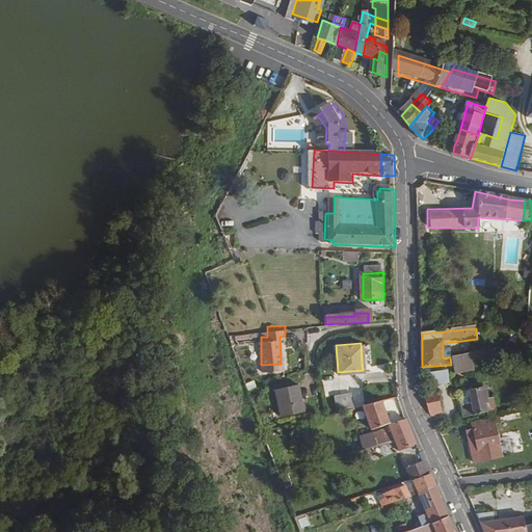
[(450,354),(450,357),(451,365),(452,374),(473,372),(472,363),(485,362),(498,361),(498,355),(506,354),(506,350),(471,353),(457,354),(450,354)]
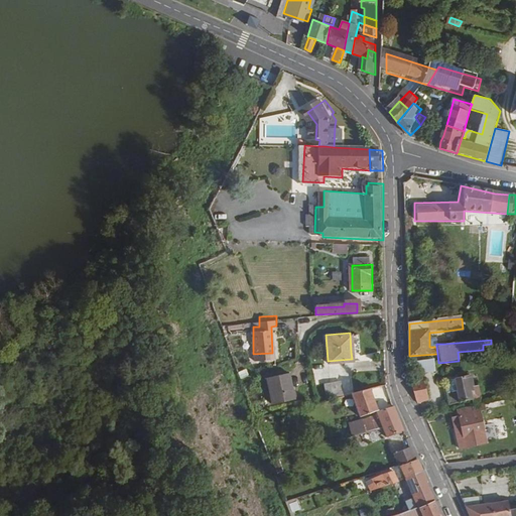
[(438,363),(437,354),(423,355),(423,363),(438,363)]
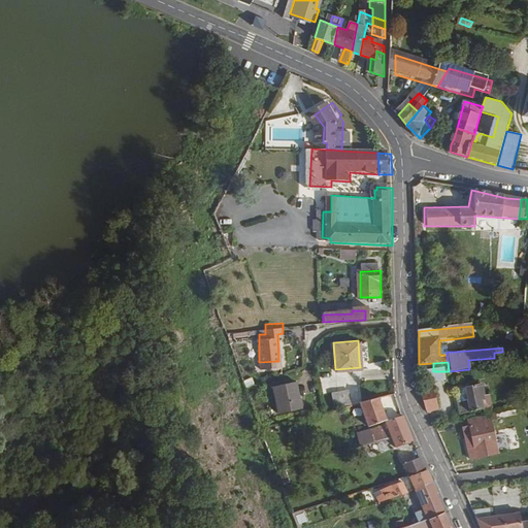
[(294,393),(290,377),(270,383),(276,407),(299,402),(297,392),(294,393)]
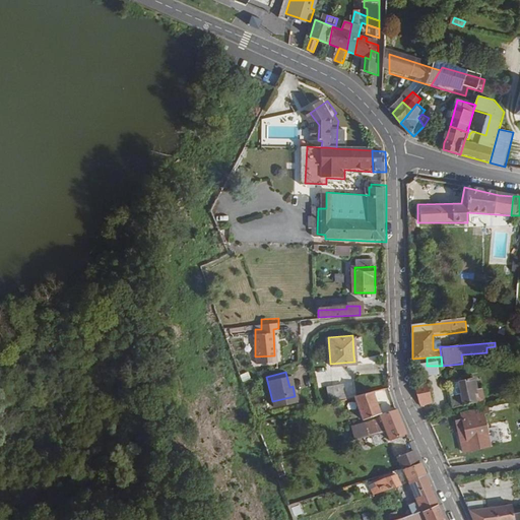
[(477,403),(486,401),(484,390),(478,391),(476,379),(461,382),(456,383),(458,395),(455,395),(458,407),(477,403)]
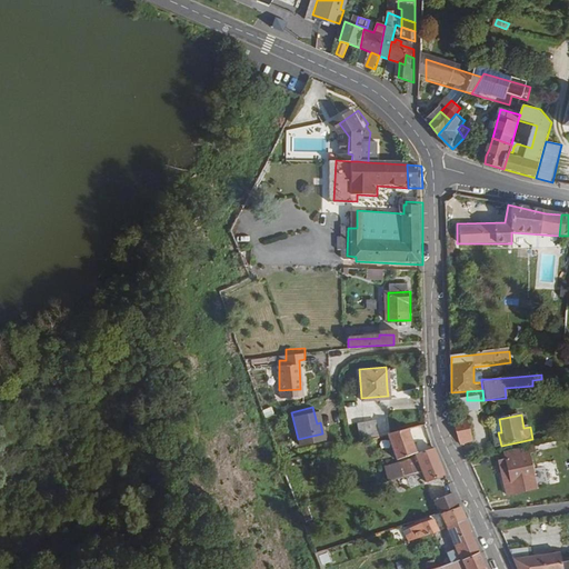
[(362,419),(363,436),(376,432),(375,418),(362,419)]
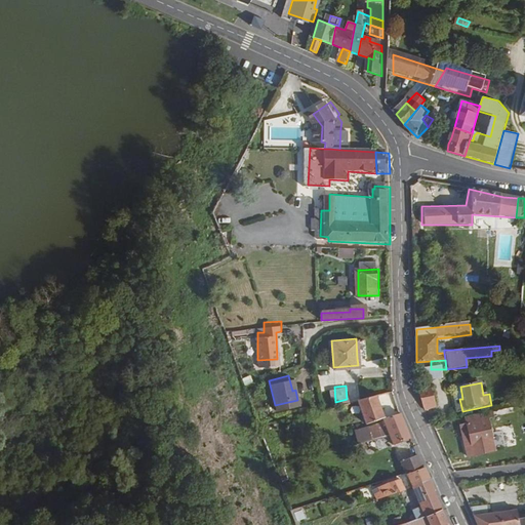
[(433,387),(422,388),(419,388),(425,408),(427,407),(435,406),(433,387)]
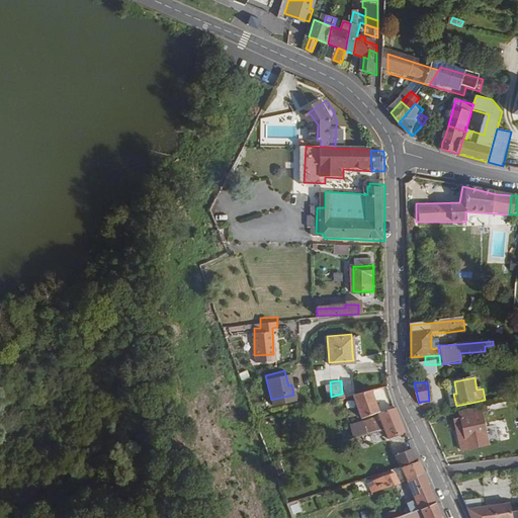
[(378,410),(369,387),(353,392),(362,415),(378,410)]
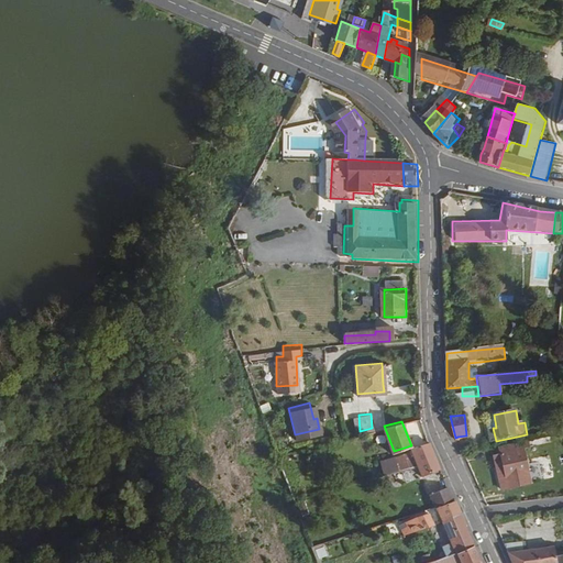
[(534,449),(533,440),(528,441),(526,441),(528,451),(534,449)]
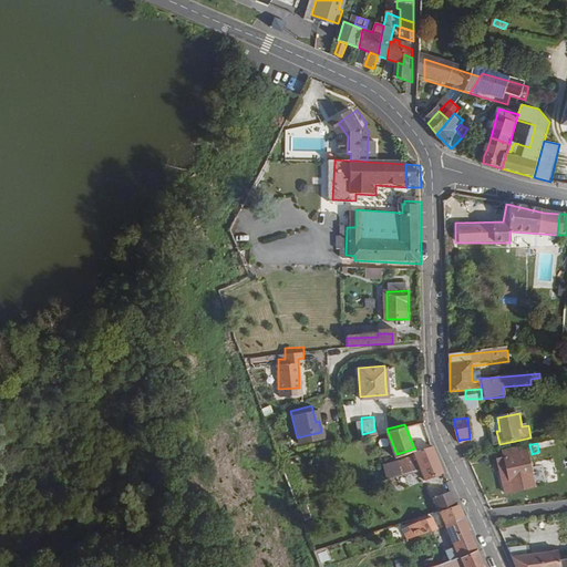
[(522,446),(509,449),(511,455),(502,457),(507,483),(537,478),(532,454),(529,444),(522,446)]
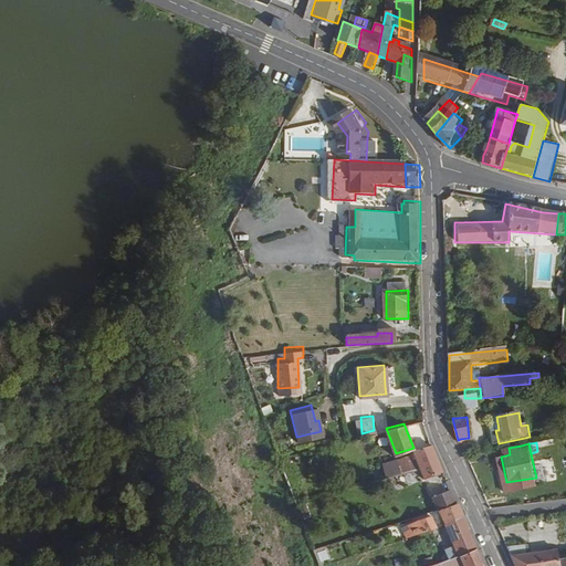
[(442,471),(432,444),(415,450),(416,453),(421,468),(426,475),(442,471)]
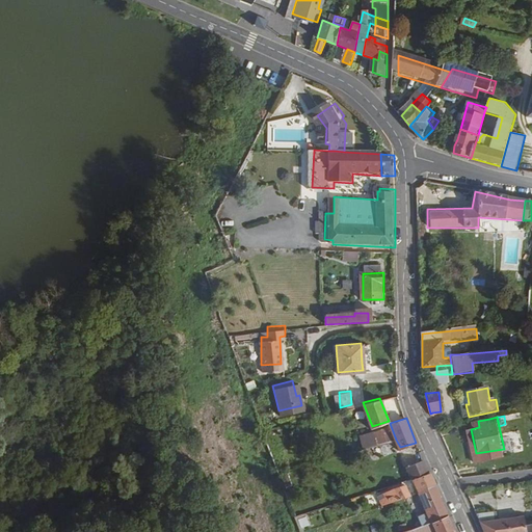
[(375,434),(379,444),(396,440),(391,426),(374,430),(375,434)]
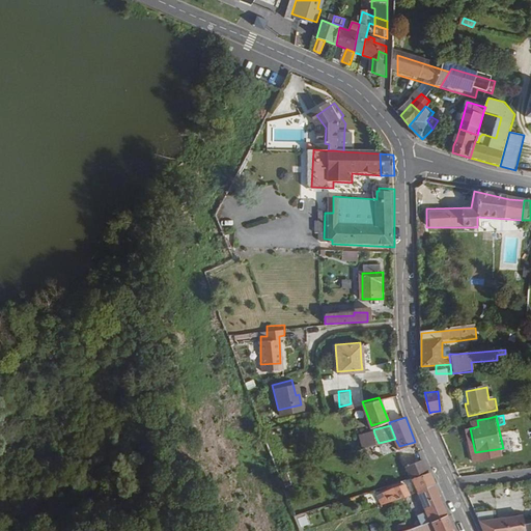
[(360,436),(362,446),(379,443),(374,434),(360,436)]
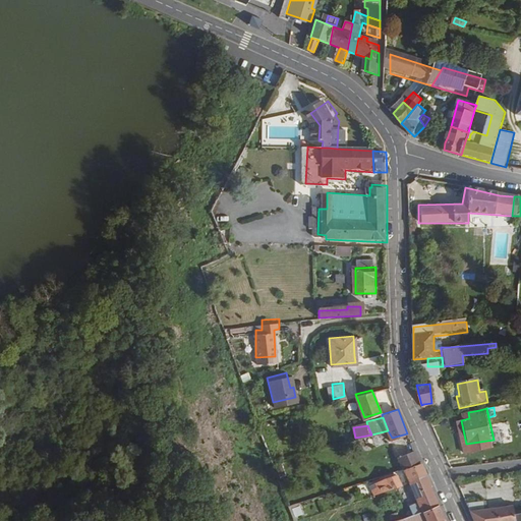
[(494,440),(466,444),(467,449),(494,443),(494,440)]
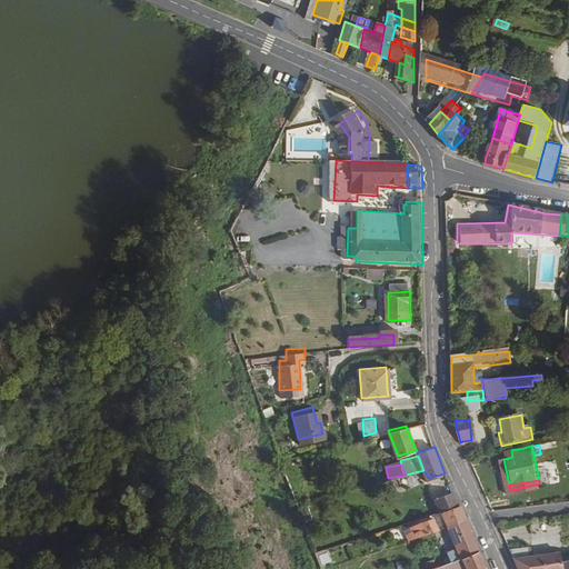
[(455,501),(451,491),(436,496),(439,506),(455,501)]
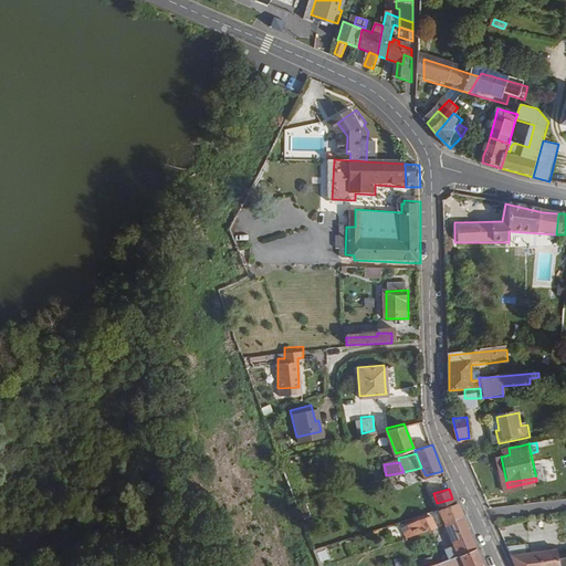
[(437,506),(443,521),(462,516),(456,501),(453,501),(437,506)]
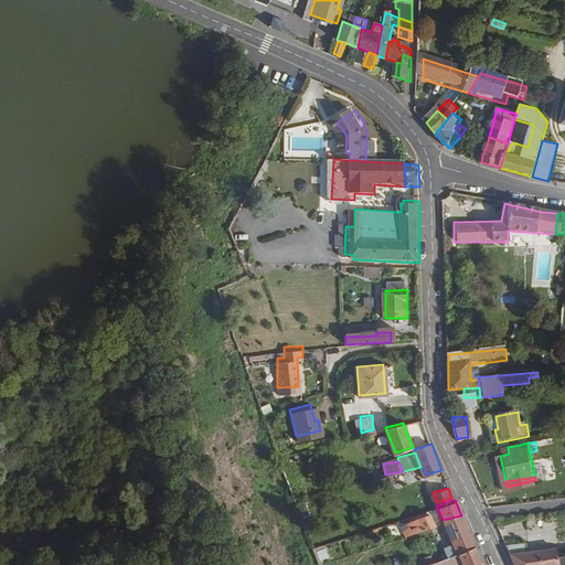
[(416,518),(419,526),(429,524),(427,514),(416,518)]
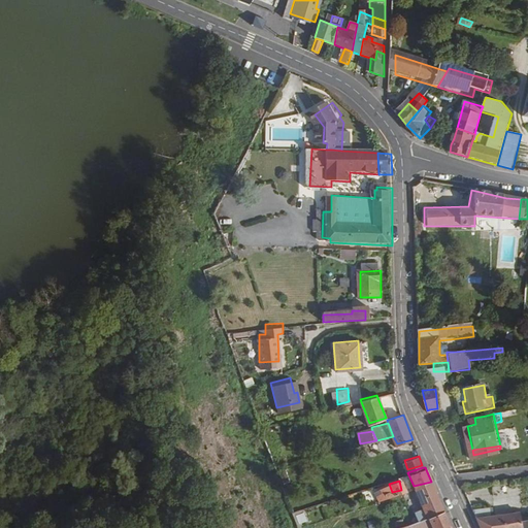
[(414,486),(418,497),(420,502),(421,504),(437,499),(434,494),(436,494),(431,482),(414,486)]
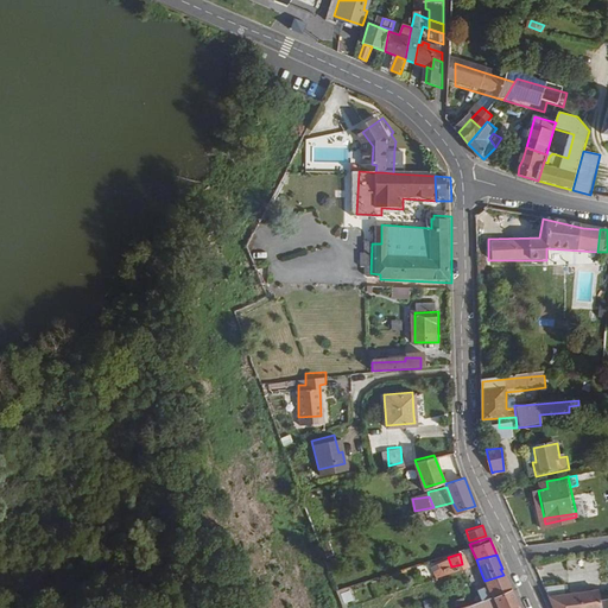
[(485,581),(483,578),(472,581),(475,590),(477,597),(512,588),(504,575),(485,581)]
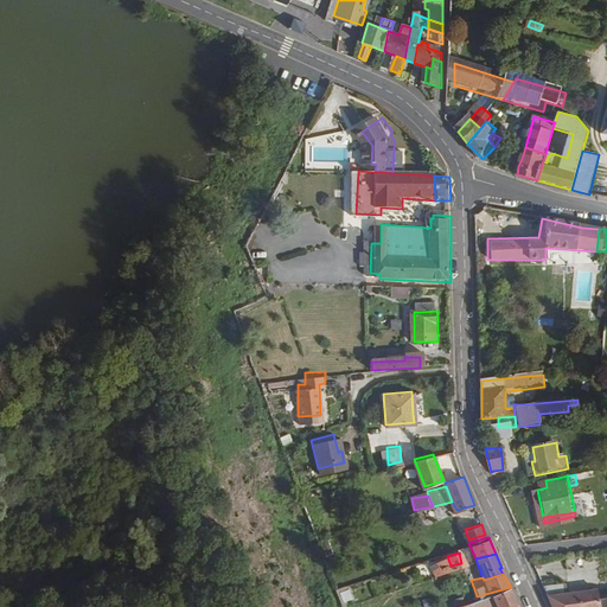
[(567,581),(544,585),(553,606),(577,606),(590,605),(589,598),(596,596),(594,588),(568,592),(567,581)]
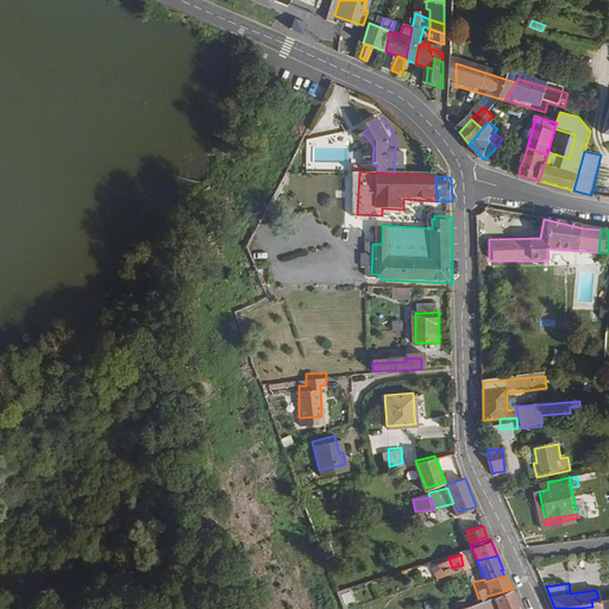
[(521,608),(513,589),(478,598),(464,602),(457,604),(458,608),(484,608),(498,606),(498,608),(521,608)]
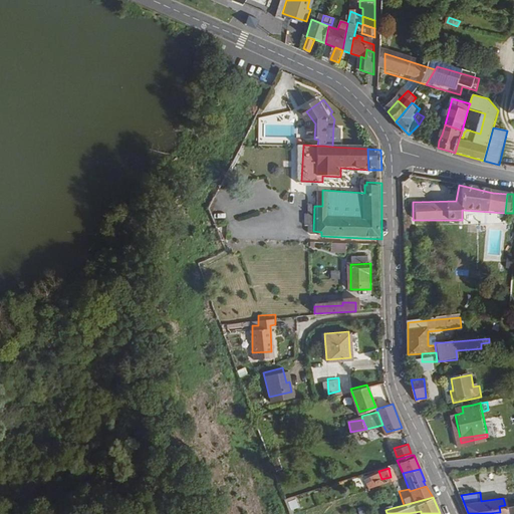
[(390,502),(392,508),(404,505),(402,499),(390,502)]
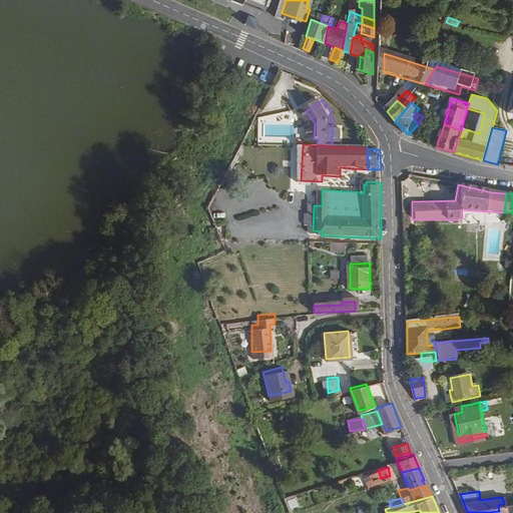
[(512,512),(512,502),(504,504),(498,505),(499,511),(504,510),(504,512),(512,512)]
